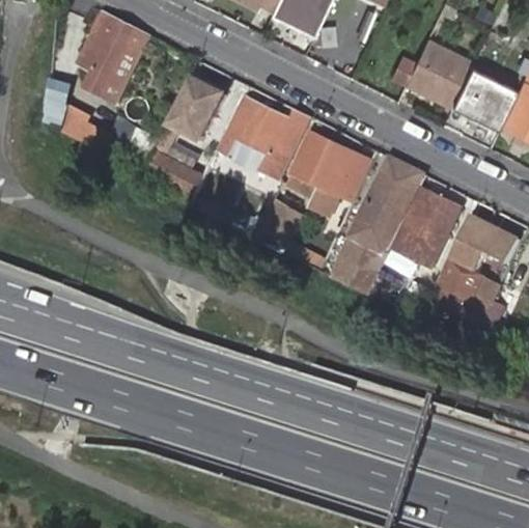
[(276,0),(273,7),(315,28),(329,0),(276,0)]
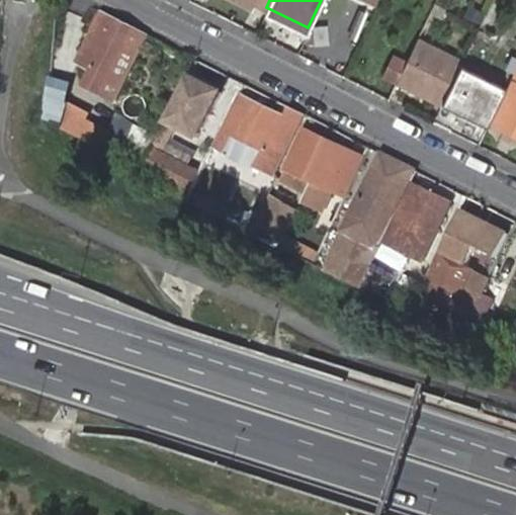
[(266,7),(262,14),(304,33),(308,27),(266,7)]
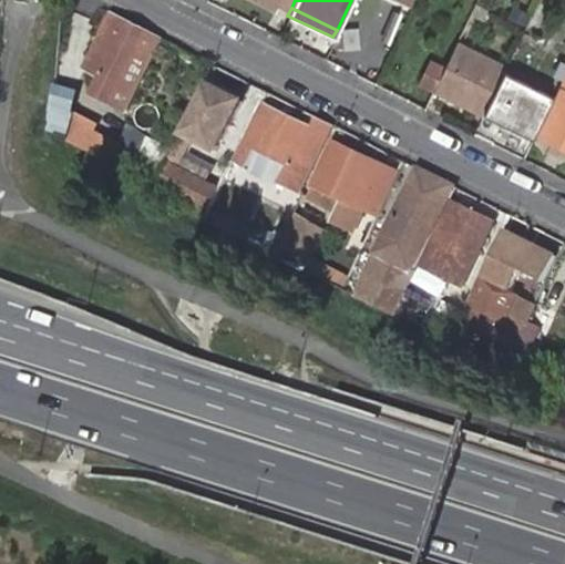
[(90,69),(116,14),(109,10),(82,64),(90,69)]
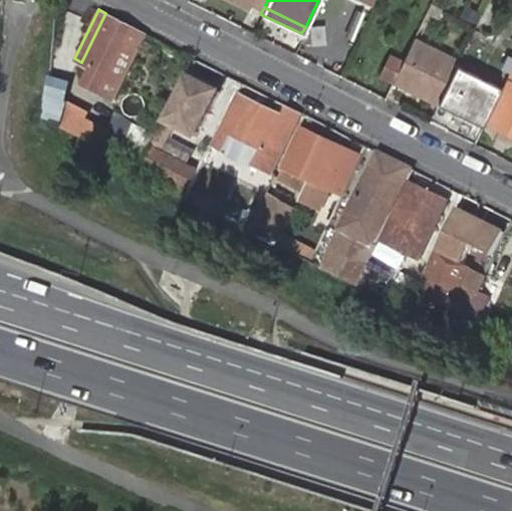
[(81,82),(99,91),(132,26),(105,13),(81,62),(89,65),(81,82)]
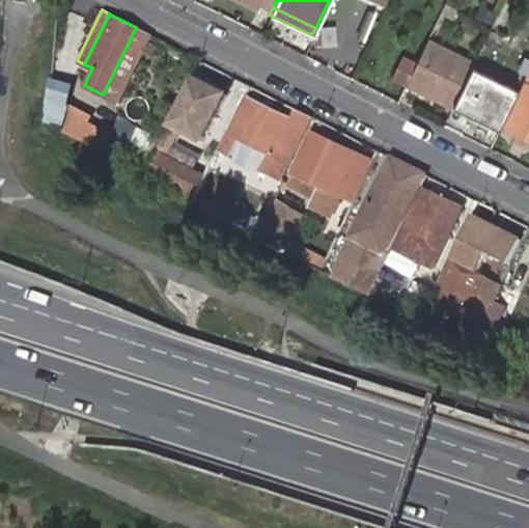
[(114,107),(150,34),(136,27),(103,94),(100,100),(114,107)]
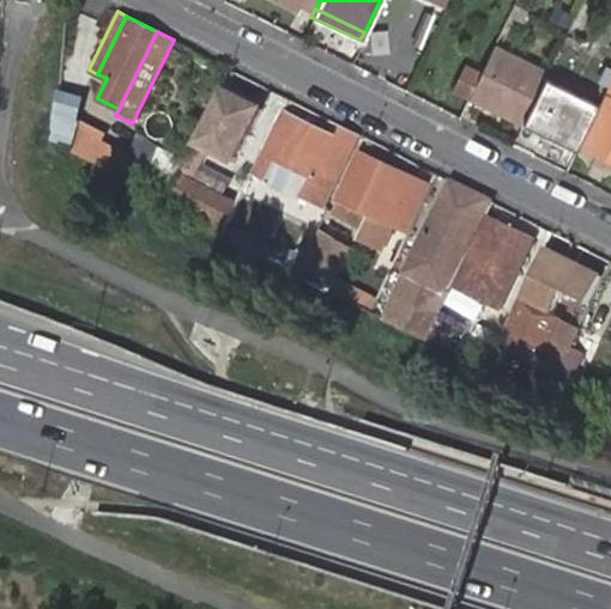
[(477,71),(467,93),(521,119),(545,71),(490,44),(477,71)]
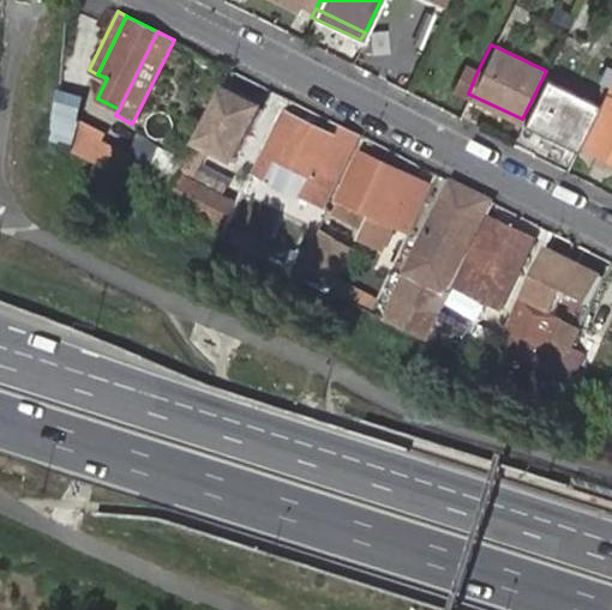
[(454,86),(468,94),(478,71),(465,65),(454,86)]
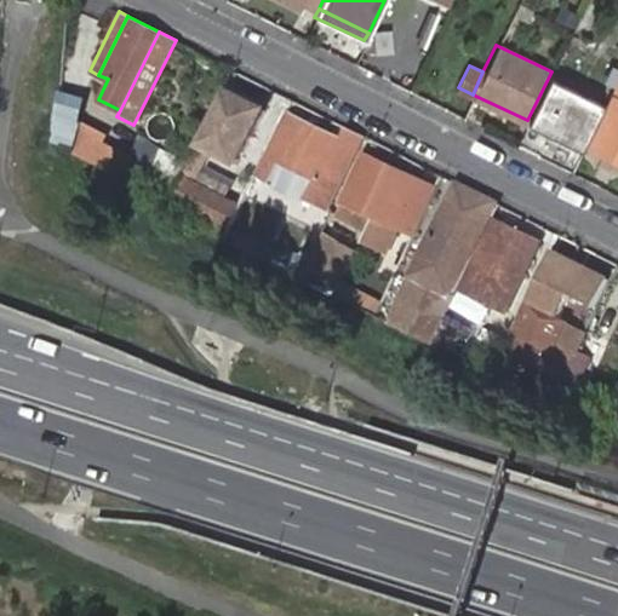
[(617,65),(605,93),(611,97),(588,143),(617,157),(617,65)]
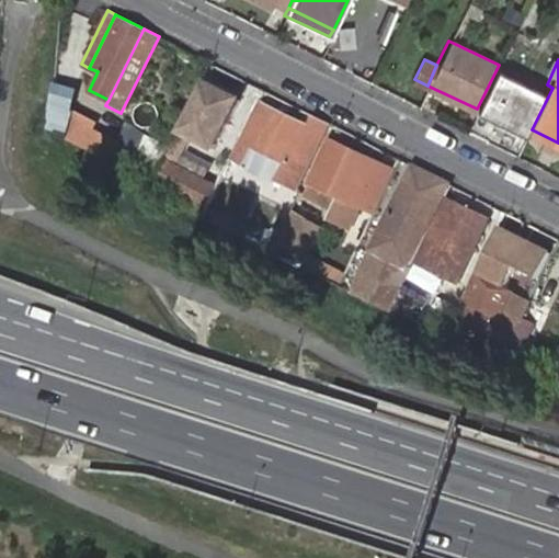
[(219,137),(248,81),(213,64),(185,120),(219,137)]
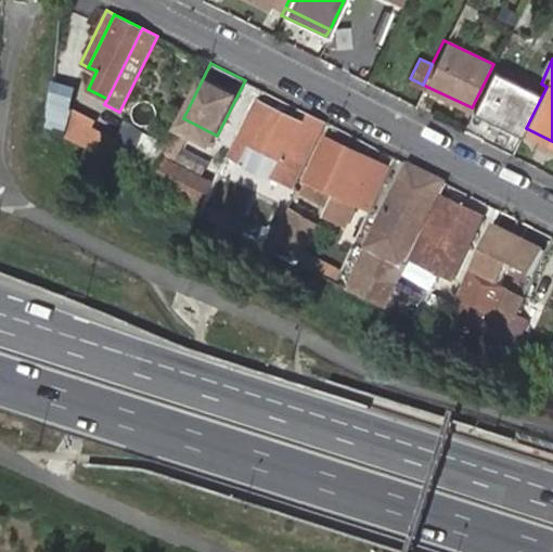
[(256,99),(261,89),(245,80),(217,136),(216,138),(232,146),(238,137),(256,99)]
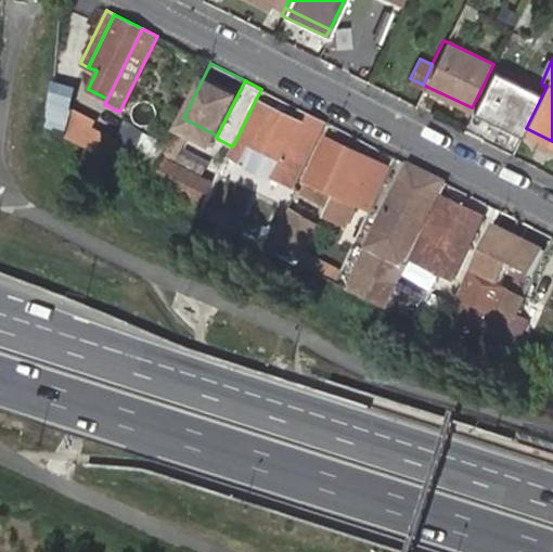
[(52,86),(48,132),(69,135),(74,88),(52,86)]
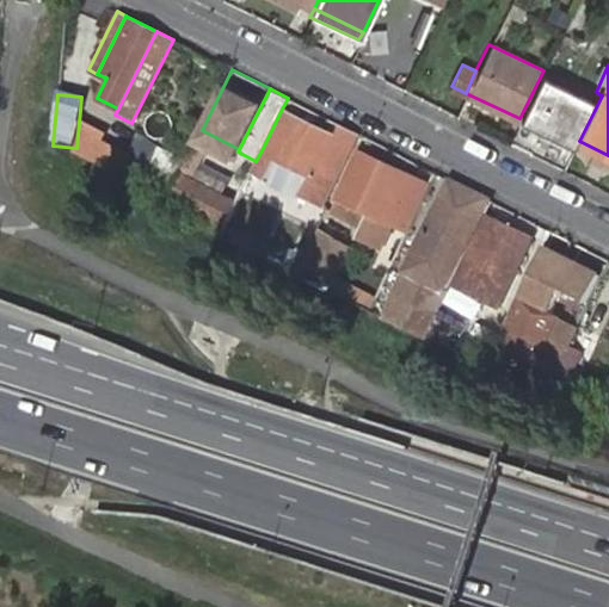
[(272,155),(293,113),(282,109),(262,150),(272,155)]
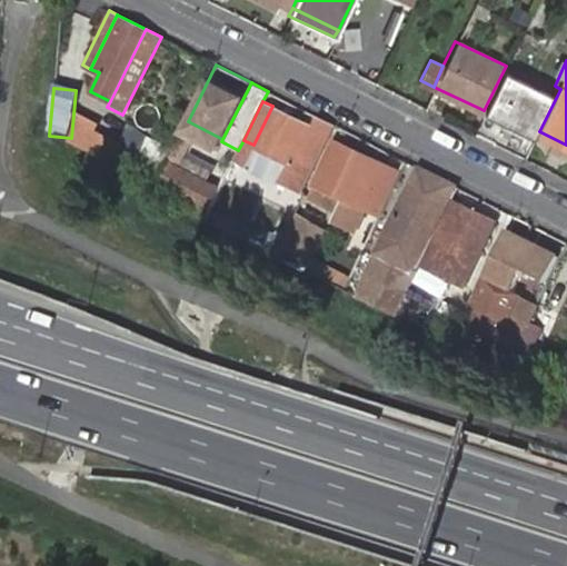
[(311,167),(326,137),(311,129),(312,127),(312,126),(272,106),(254,145),(294,165),(295,161),(310,168),(311,167)]
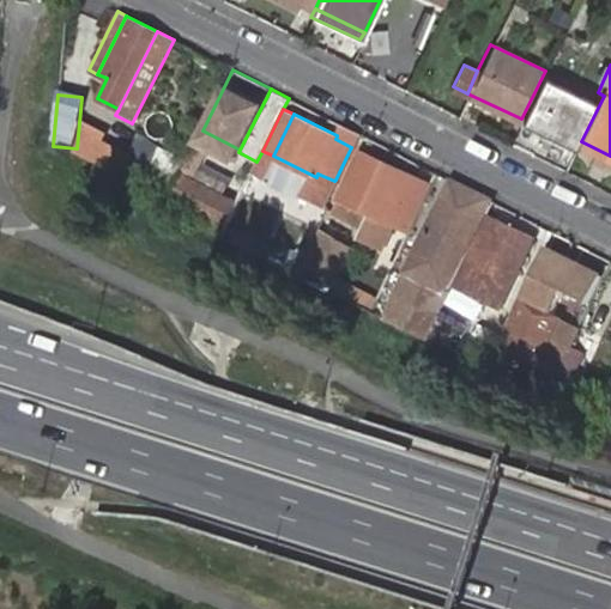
[(342,123),(337,135),(337,136),(336,139),(351,147),(360,133),(342,123)]
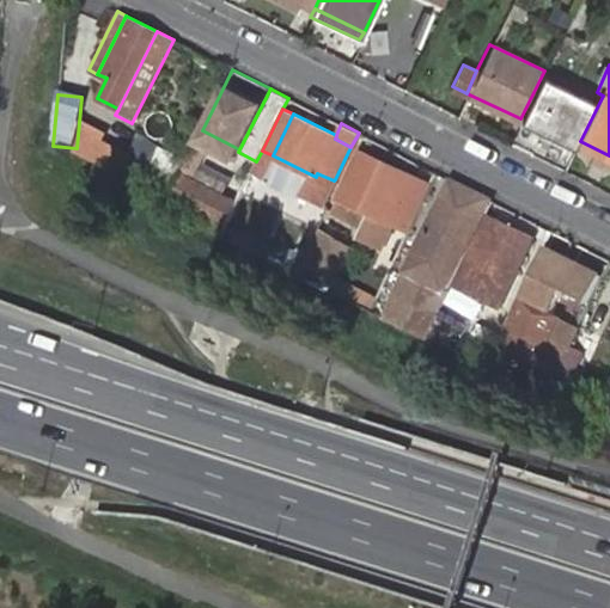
[(110,163),(115,164),(119,158),(114,154),(115,152),(93,142),(89,151),(97,155),(97,157),(110,163)]
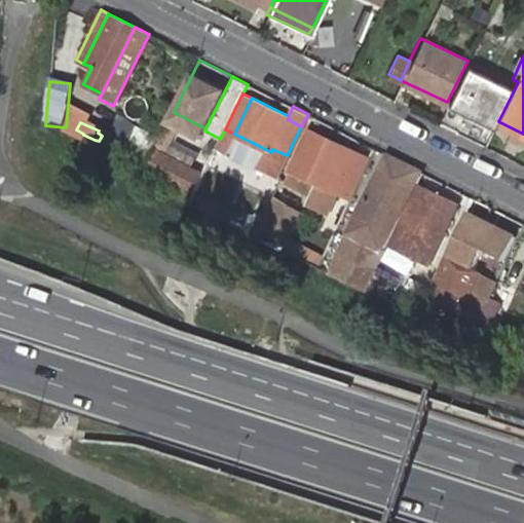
[(317,182),(337,191),(348,196),(367,157),(308,129),(291,170),(303,175),(297,187),(311,194),(313,192),(317,182)]
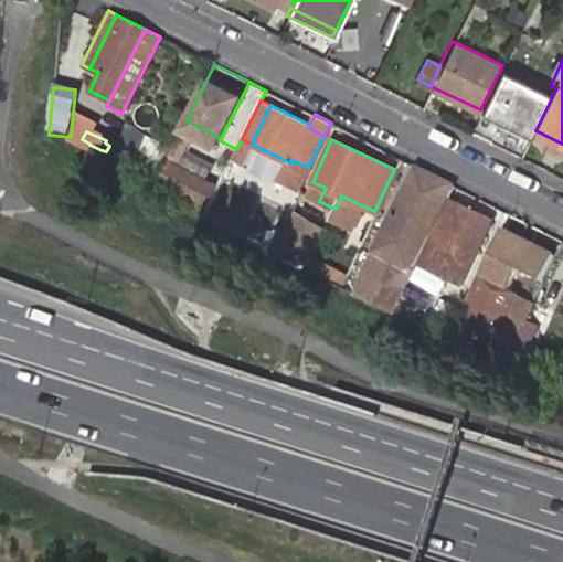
[(167,159),(156,181),(208,208),(219,186),(167,159)]
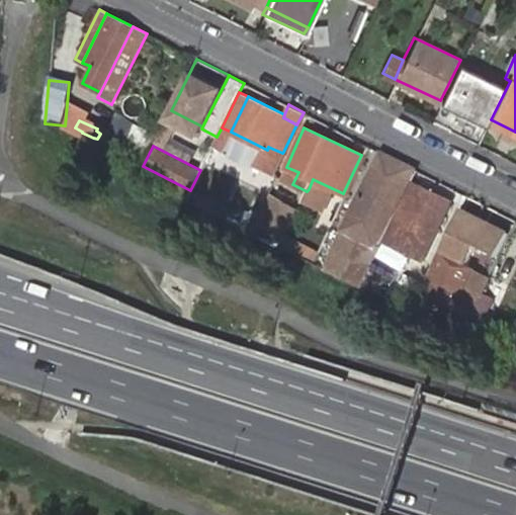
[(412,167),(376,149),(342,218),(381,237),(393,213),(390,210),(412,167)]
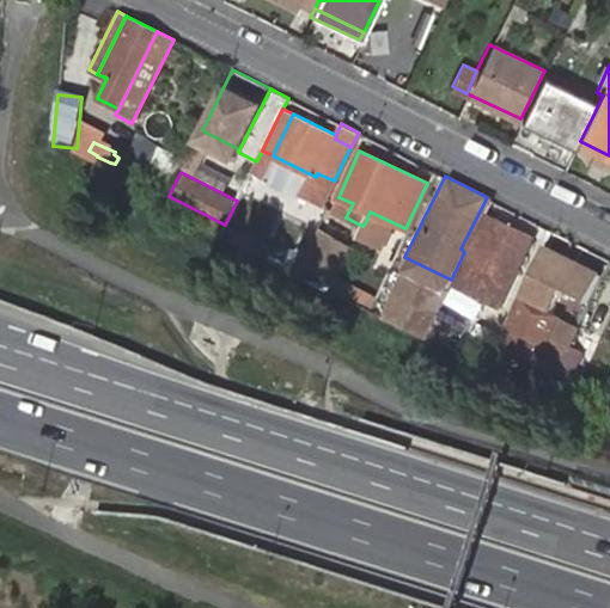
[(248,194),(315,221),(321,206),(255,178),(248,194)]
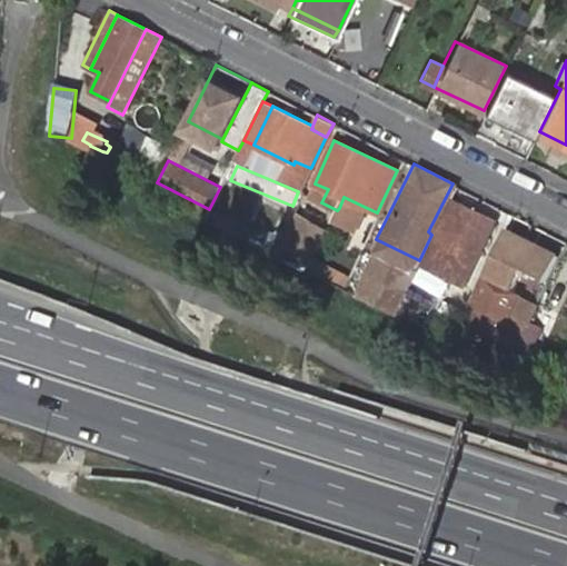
[(250,200),(259,205),(261,199),(252,195),(250,200)]
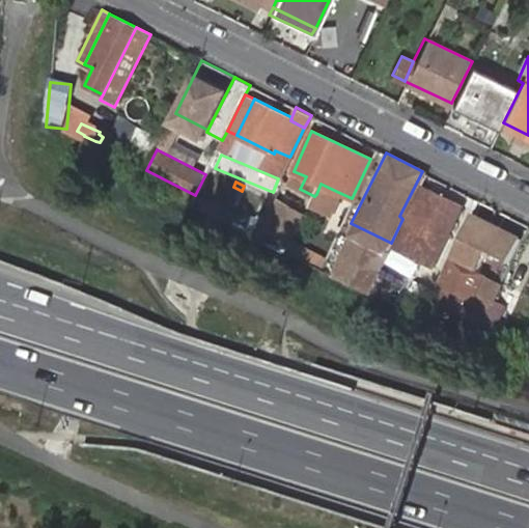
[(336,203),(340,193),(321,184),(316,194),(336,203)]
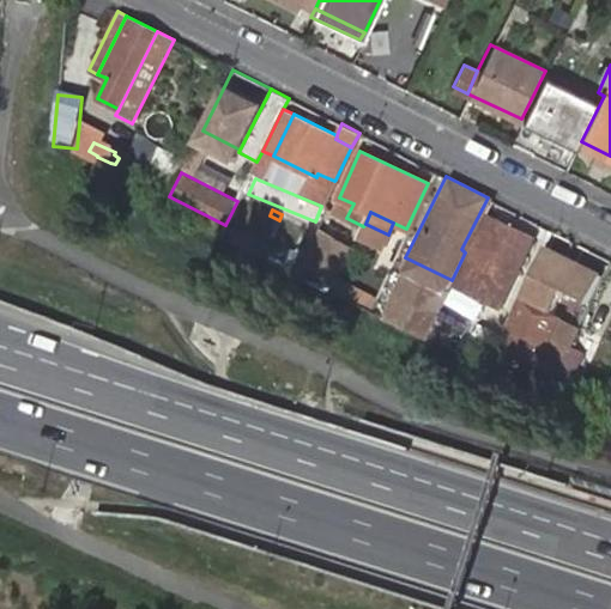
[(532,237),(487,215),(454,282),(500,304),(532,237)]
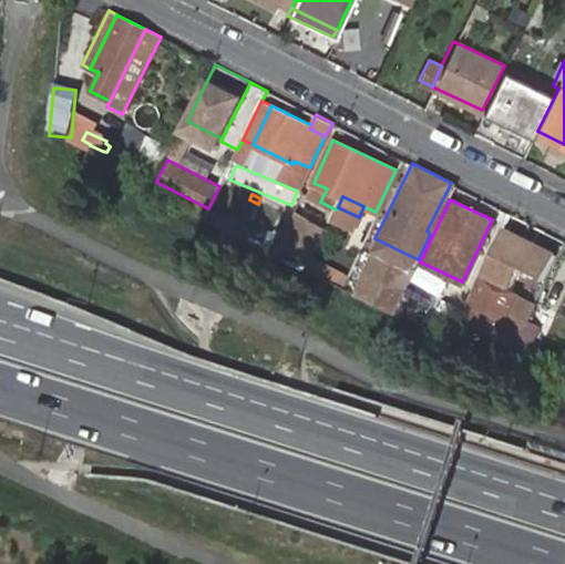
[(298,216),(285,241),(311,255),(325,231),(298,216)]
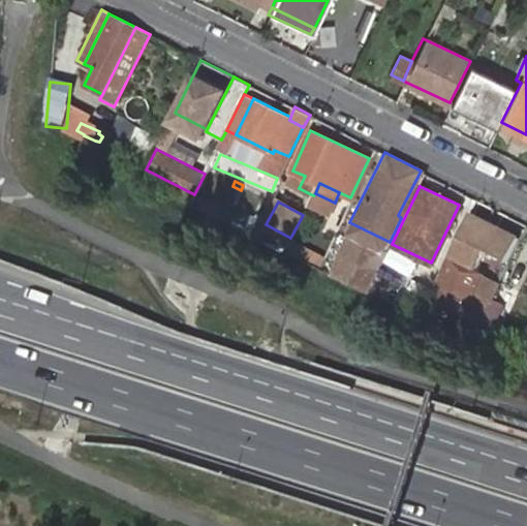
[(518,238),(468,213),(450,250),(500,275),(518,238)]
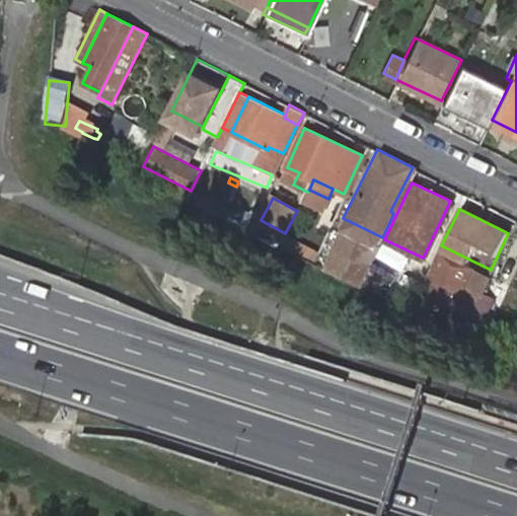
[(381,237),(343,218),(319,266),(359,285),(382,237),(381,237)]
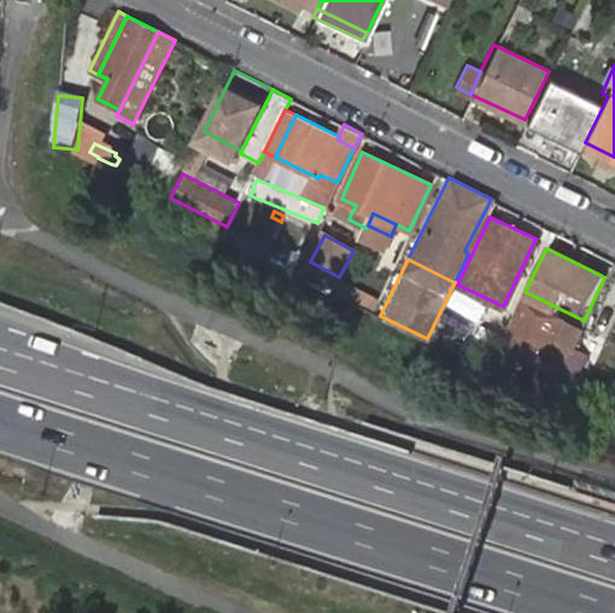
[(560,318),(527,301),(503,351),(556,377),(570,346),(580,328),(560,318)]
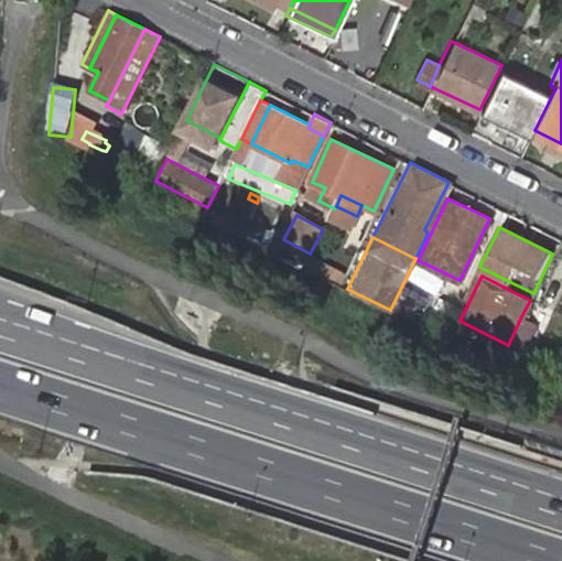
[(521,316),(508,345),(523,353),(537,324),(521,316)]
